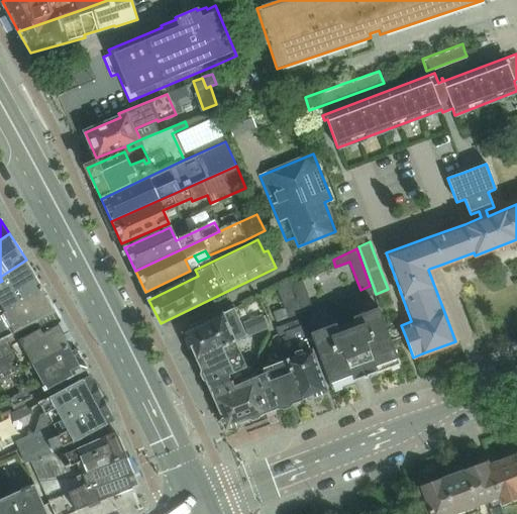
[(0,310),(42,287),(26,260),(0,277),(2,281),(0,282),(0,310)]
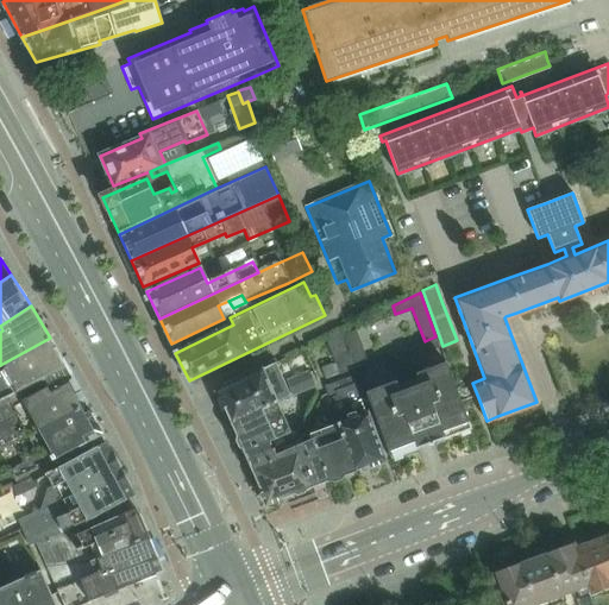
[(356,328),(343,334),(355,366),(368,361),(356,328)]
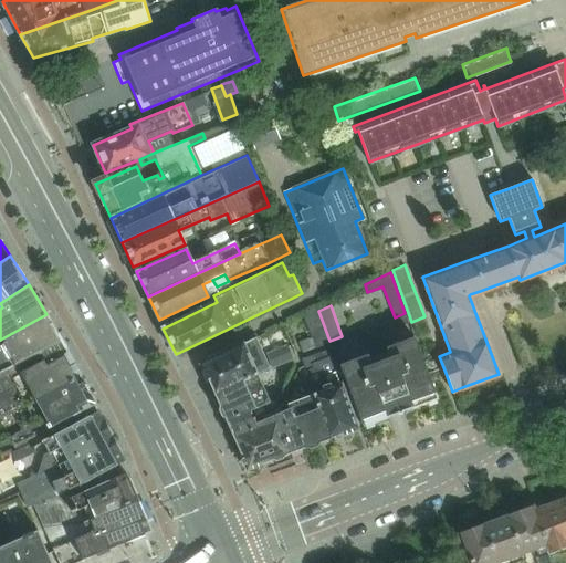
[(329,341),(318,311),(317,309),(303,314),(315,346),(329,341)]
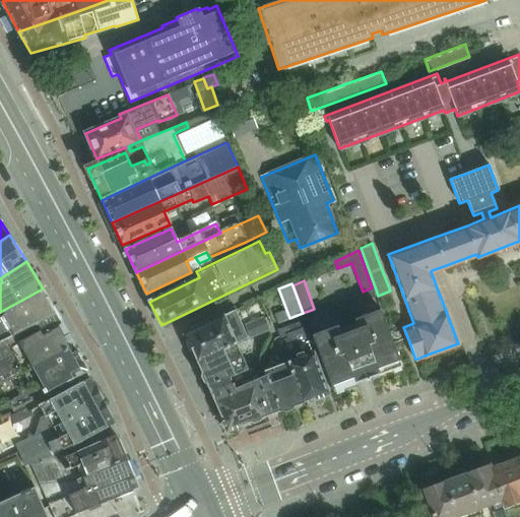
[(0,341),(57,313),(43,288),(0,312),(0,341)]
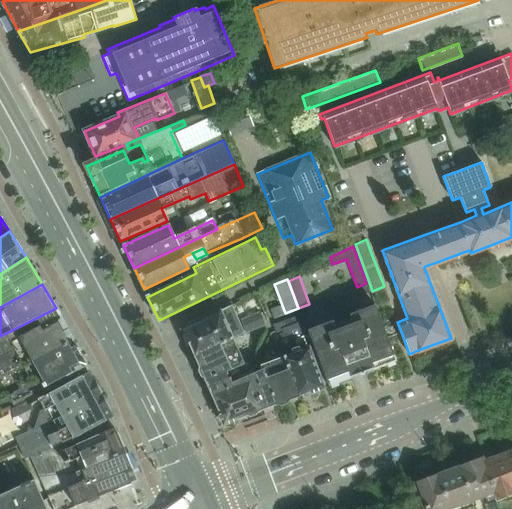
[(307,329),(328,384),(395,359),(382,324),(375,304),(307,329)]
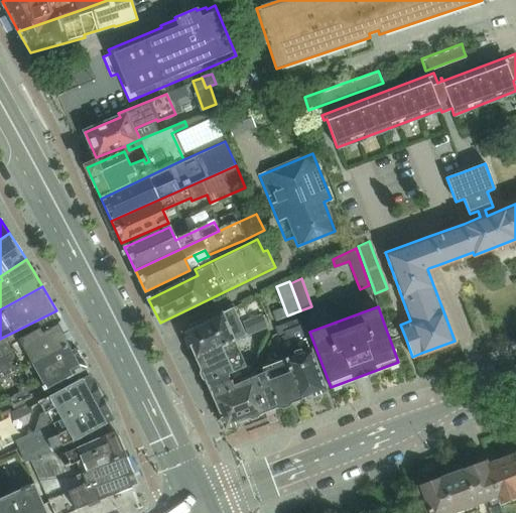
[(183,330),(196,356),(235,340),(222,310),(183,330)]
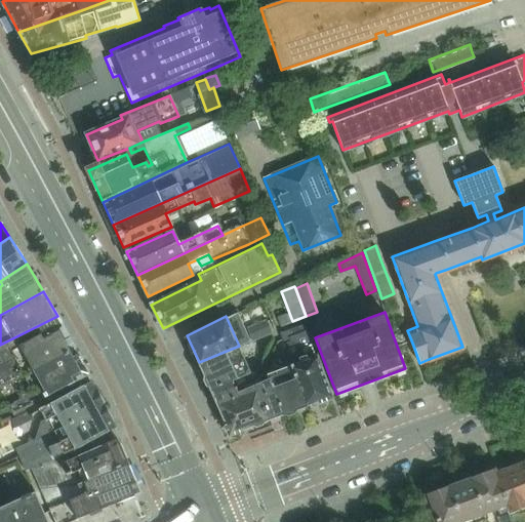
[(266,318),(255,322),(261,335),(272,331),(266,318)]
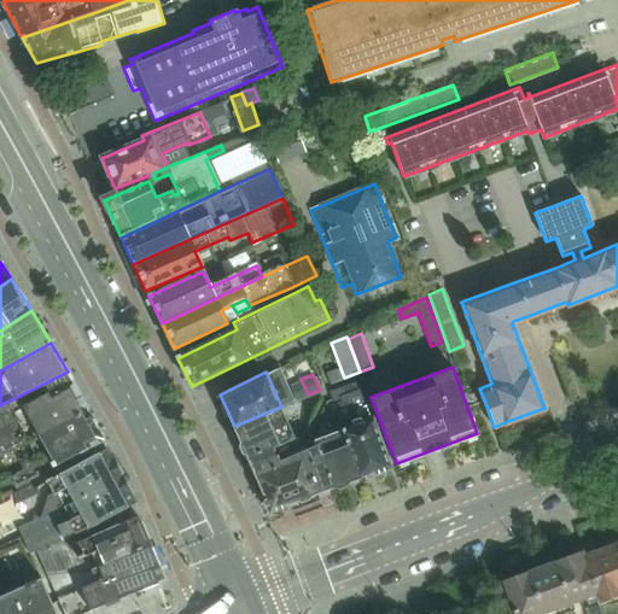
[(30,439),(88,407),(73,379),(15,410),(11,402),(0,407),(0,454),(30,439)]
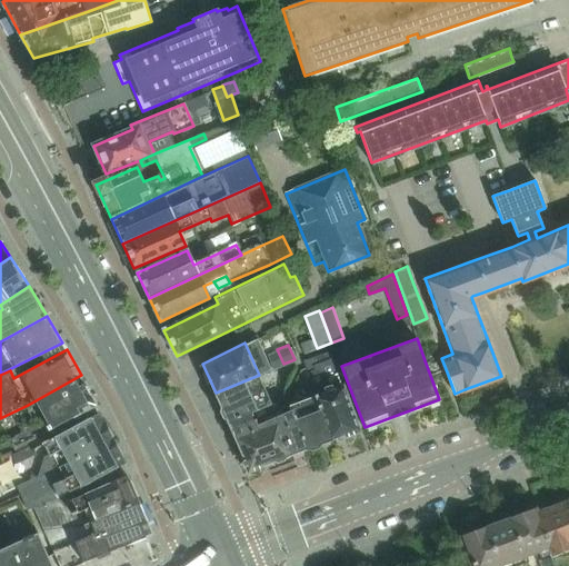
[(316,396),(331,438),(359,428),(342,386),(330,350),(302,360),(316,396)]
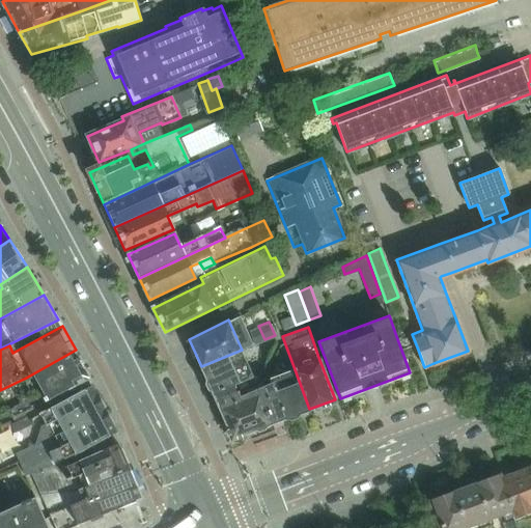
[(16,419),(90,377),(76,350),(26,378),(34,393),(24,398),(25,401),(10,410),(16,419)]
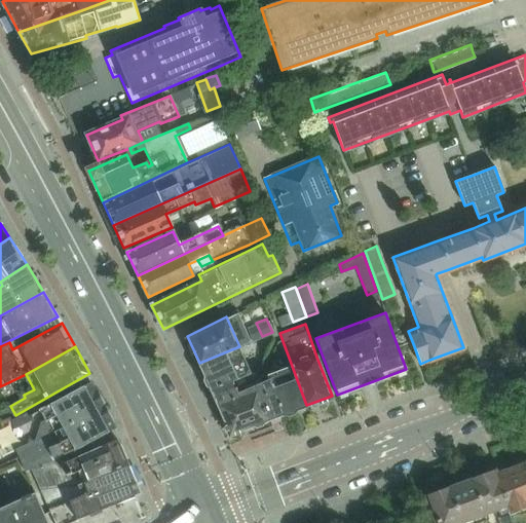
[(251,370),(239,346),(199,363),(211,390),(246,375),(245,373),(251,370)]
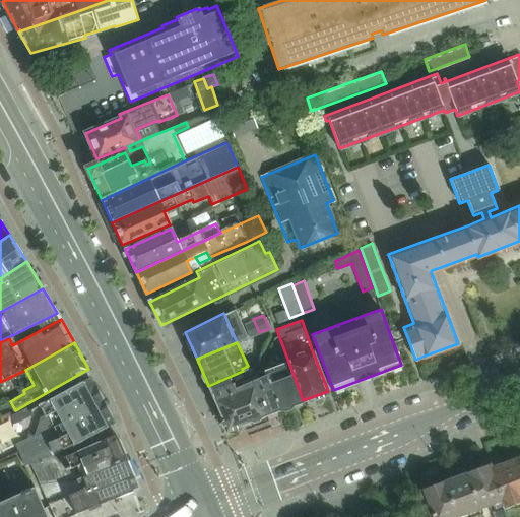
[(265,374),(265,375),(278,409),(303,400),(288,362),(264,371),(265,374)]
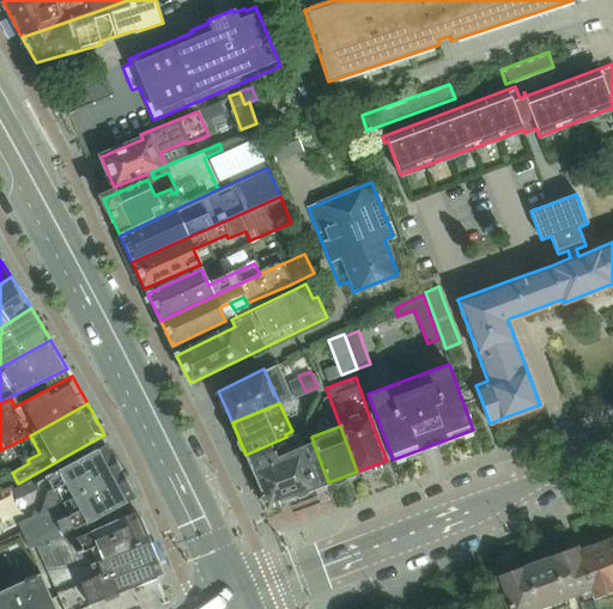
[(293,450),(286,437),(246,455),(267,504),(328,482),(313,442),(293,450)]
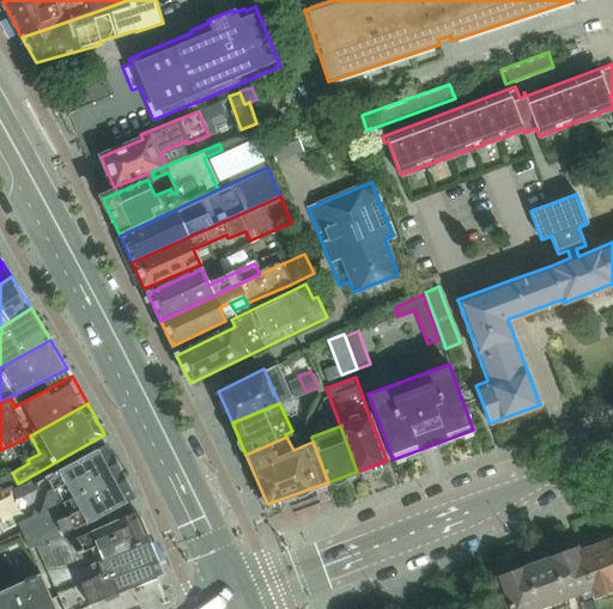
[(67,501),(122,470),(108,443),(48,475),(55,489),(47,493),(42,513),(67,501)]
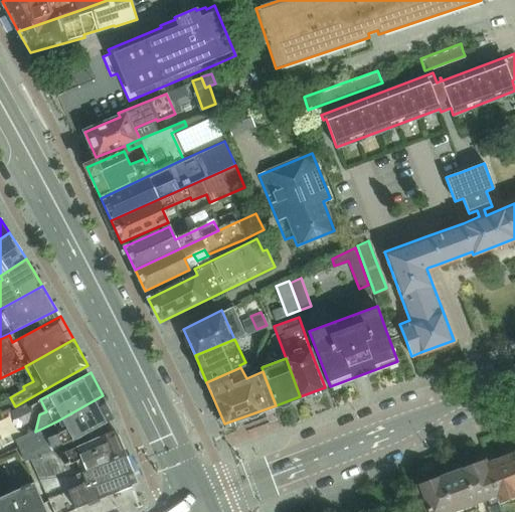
[(114,417),(103,395),(56,421),(35,432),(17,440),(26,460),(76,439),(114,417)]
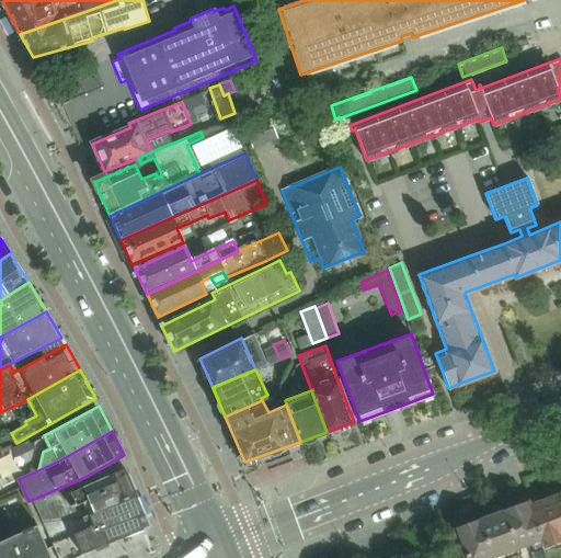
[(33,446),(29,437),(11,447),(15,456),(33,446)]
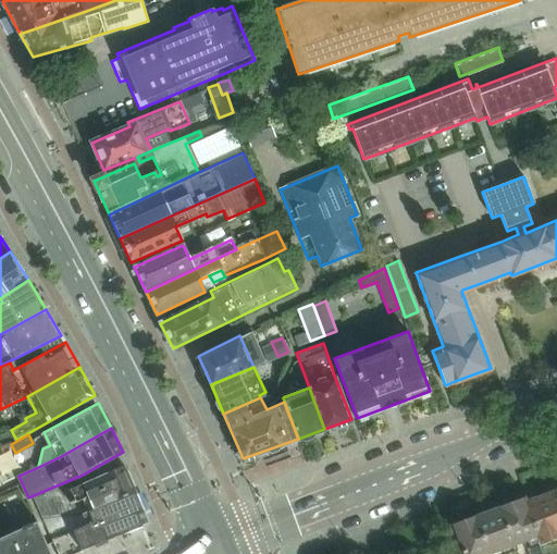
[(41,515),(88,509),(136,490),(124,463),(65,489),(36,502),(41,515)]
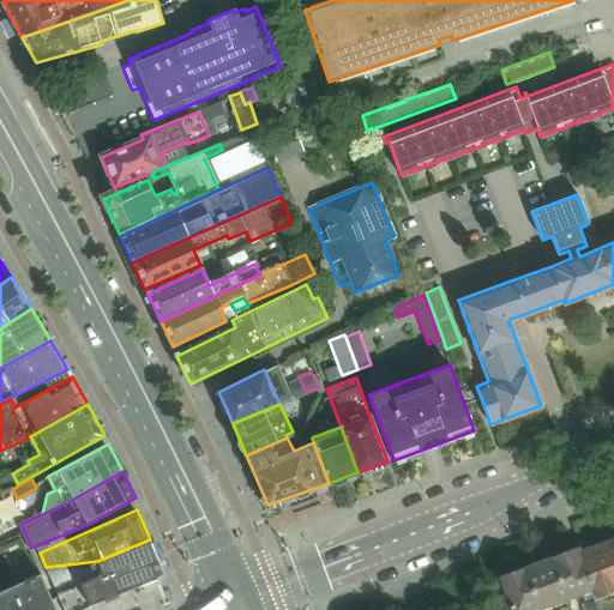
[(613,536),(579,550),(594,587),(597,597),(613,590),(613,536)]
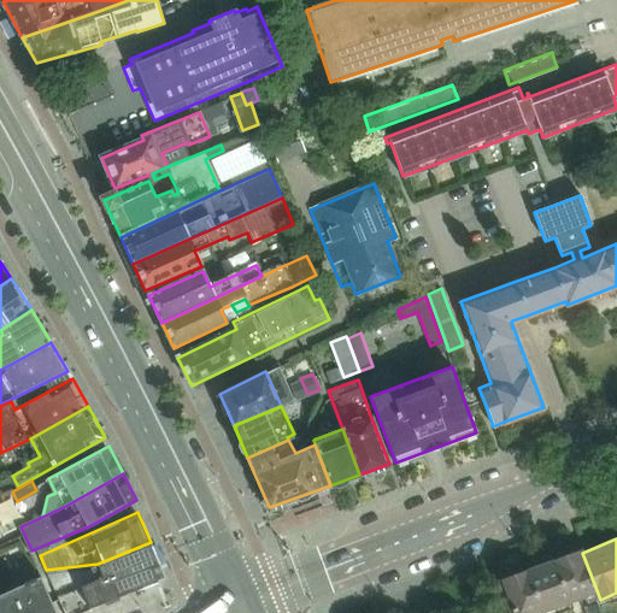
[(159,564),(151,542),(98,564),(113,600),(119,597),(118,595),(158,579),(157,576),(156,566),(159,564)]
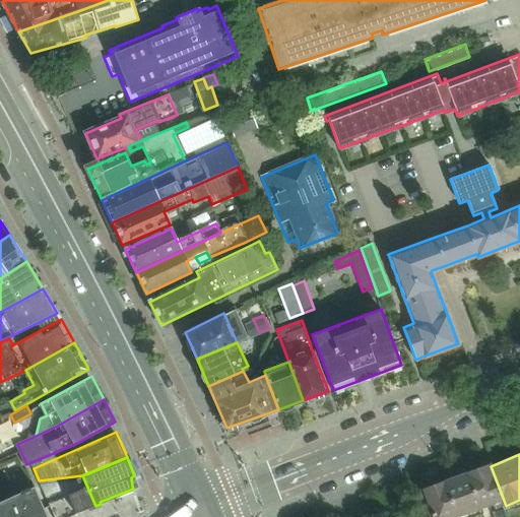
[(489,462),(419,488),(430,516),(450,516),(494,501),(498,509),(493,511),(495,516),(510,516),(506,506),(503,498),(491,466),(489,462)]
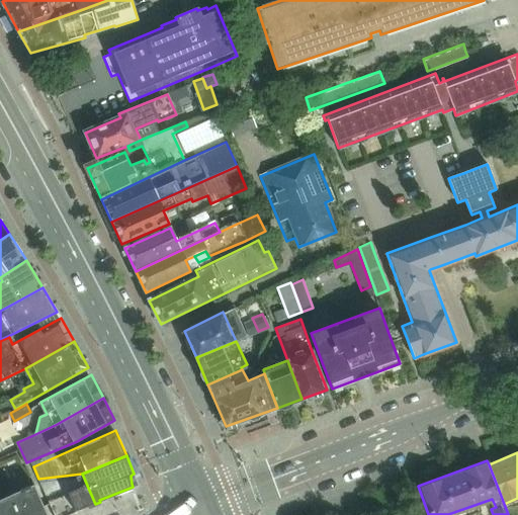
[(55,514),(67,514),(77,511),(76,509),(88,505),(89,507),(95,504),(82,474),(38,479),(55,514)]
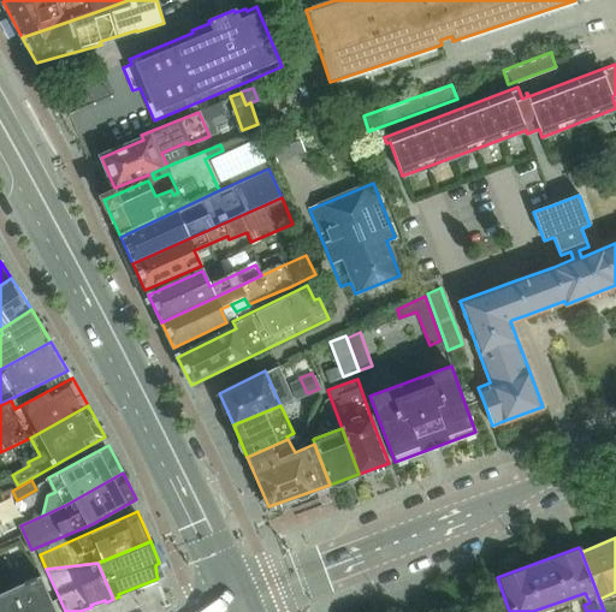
[(0,611),(57,611),(41,575),(0,592),(0,611)]
